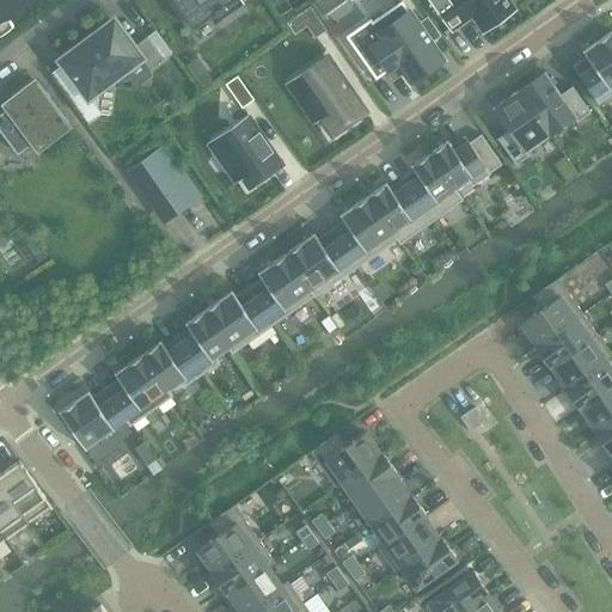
[(172,0),(194,30),(220,11),(225,18),(244,5),(239,0),(172,0)]
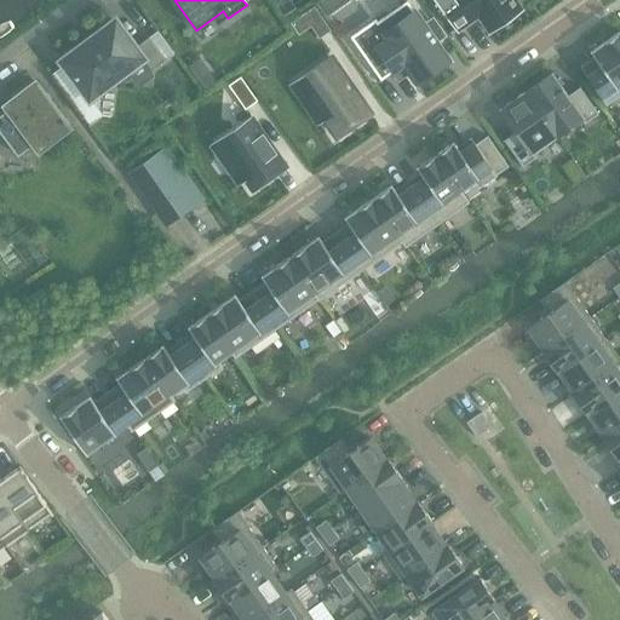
[(283,0),(276,6),(283,17),(296,9),(288,0),(283,0)]
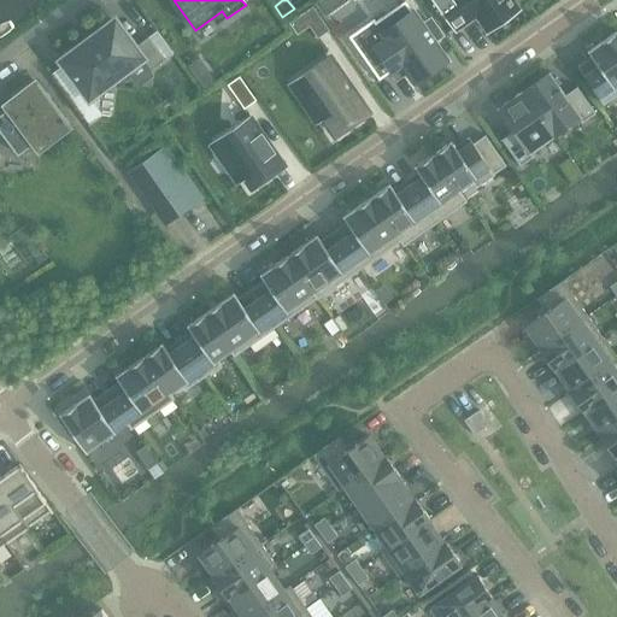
[(325,0),(319,0),(316,4),(325,18),(334,12),(325,0)]
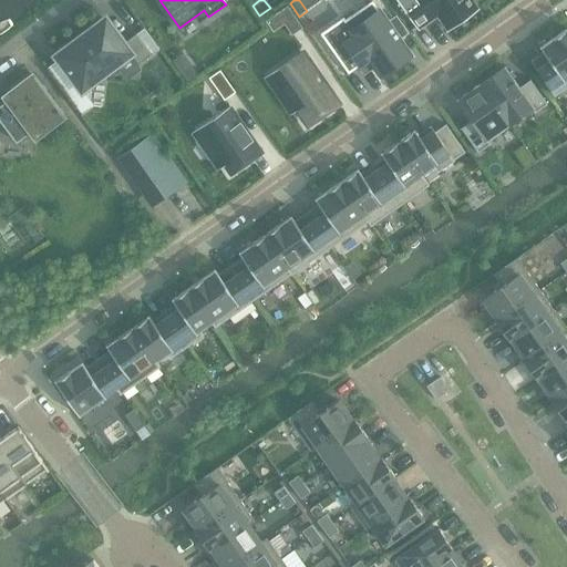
[(470,0),(397,0),(416,28),(429,19),(430,21),(431,20),(437,16),(449,30),(447,31),(449,32),(460,24),(467,19),(478,11),(477,10),(470,0)]
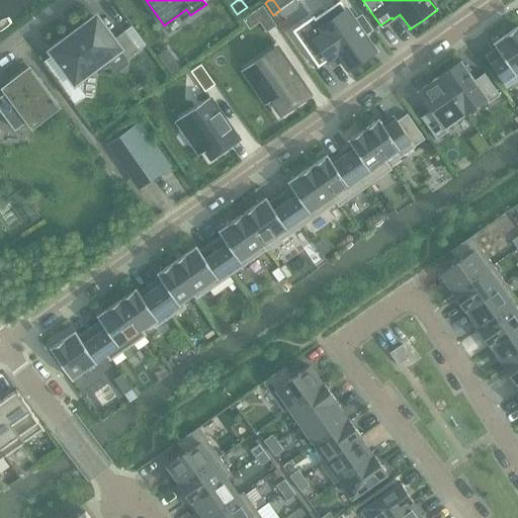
[(375,53),(340,2),(316,19),(314,17),(292,31),(318,68),(329,61),(329,62),(338,56),(349,71),(360,63),(360,64),(364,61),(375,53)]
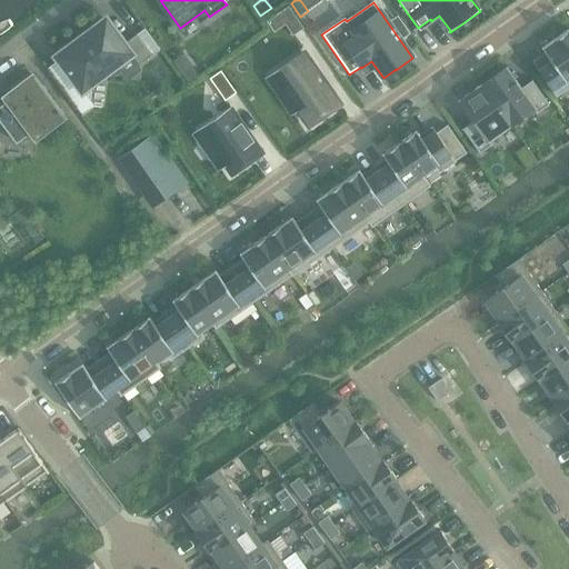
[(289,7),(277,15),(285,26),(292,37),(303,29),(289,7)]
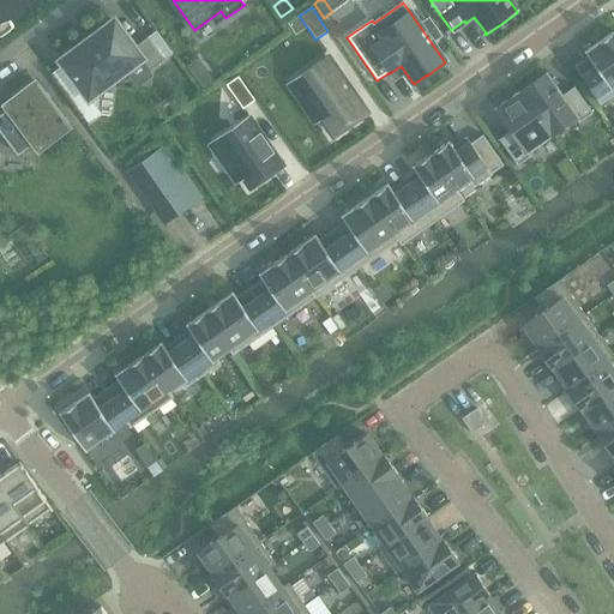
[(82,46),(83,46),(61,61),(89,98),(140,60),(149,72),(163,61),(146,38),(133,48),(114,22),(94,37),(92,38),(84,44),(83,44),(82,46)]
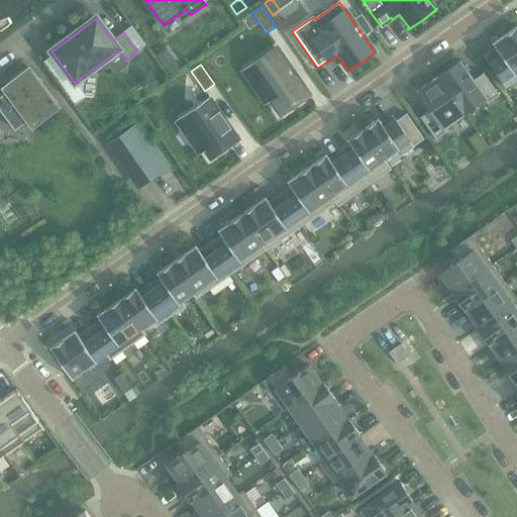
[(516,79),(516,26),(493,43),(496,48),(501,56),(489,64),(505,88),(516,79)]
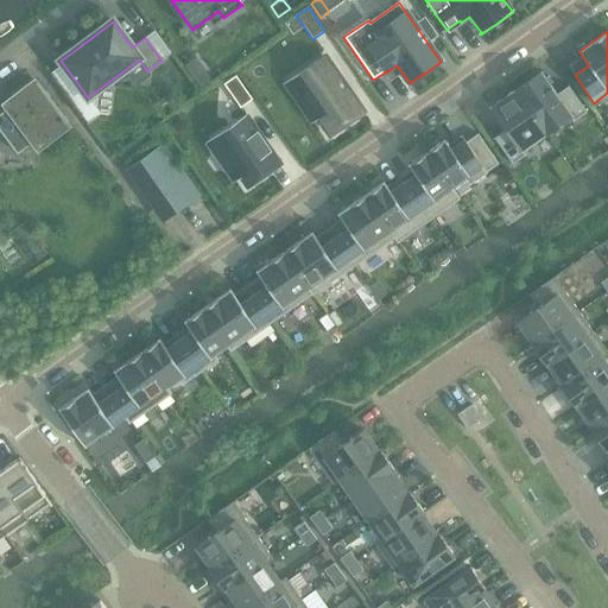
[(196,57),(185,65),(201,88),(211,80),(196,57)]
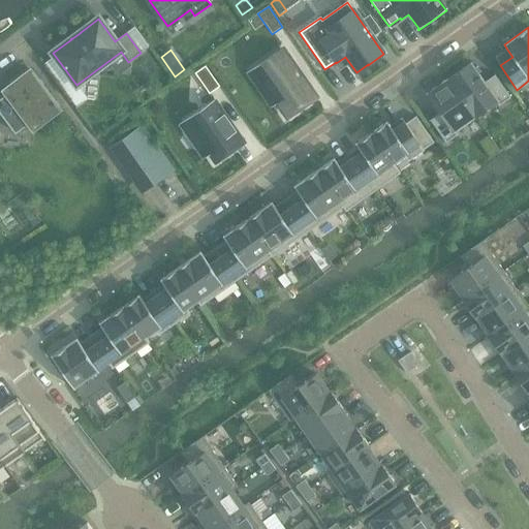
[(283,52),(255,71),(278,103),(287,117),(315,97),(283,52)]
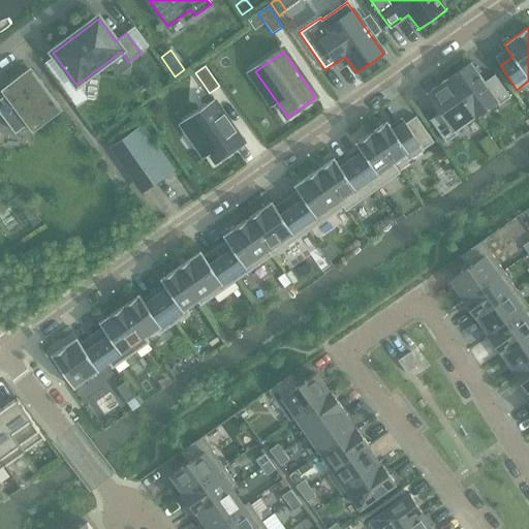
[(495,75),(485,83),(470,63),(448,79),(475,117),(496,102),(499,106),(510,98),(495,75)]
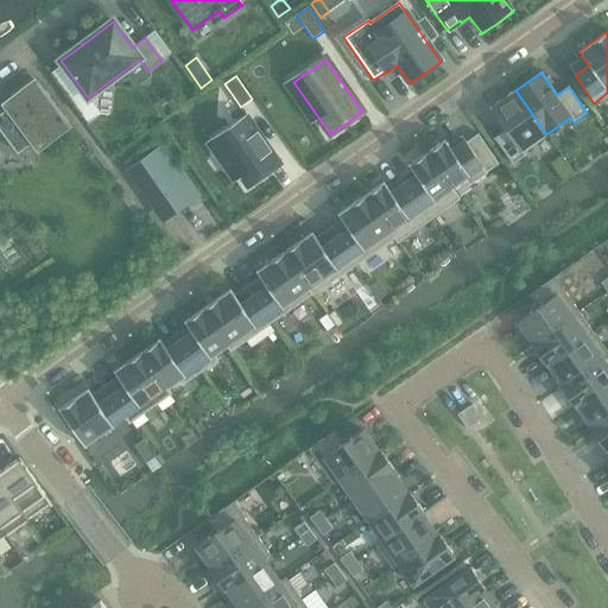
[(236,76),(223,84),(240,108),(253,100),(236,76)]
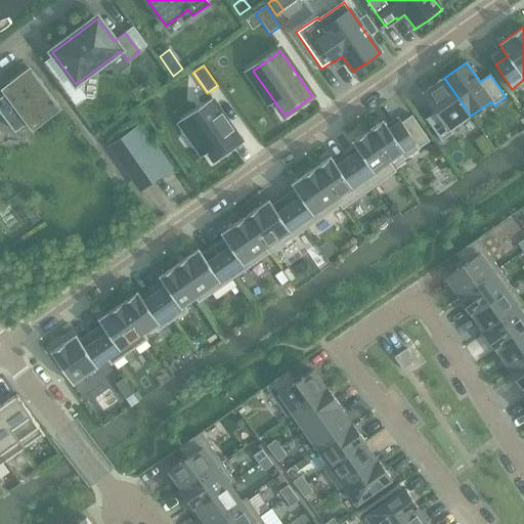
[(58,108),(30,70),(9,85),(12,88),(0,97),(0,112),(15,132),(29,123),(33,129),(58,108)]
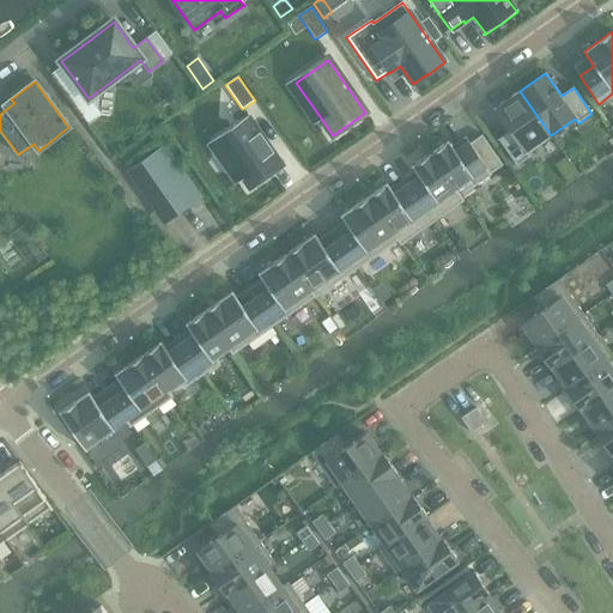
[(551,135),(520,91),(495,109),(510,132),(498,140),(517,167),(530,157),(527,152),(551,135)]
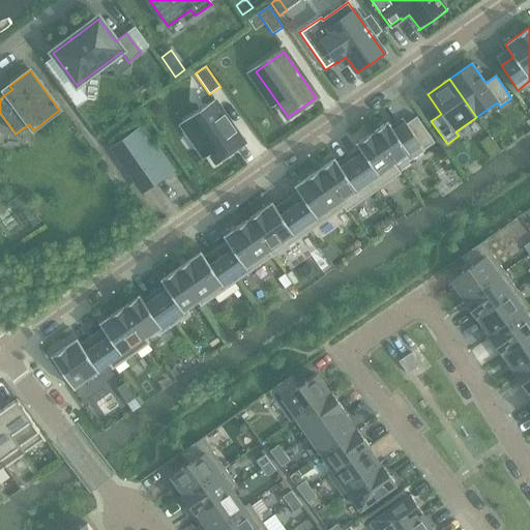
[(217,101),(189,121),(216,159),(244,140),(217,101)]
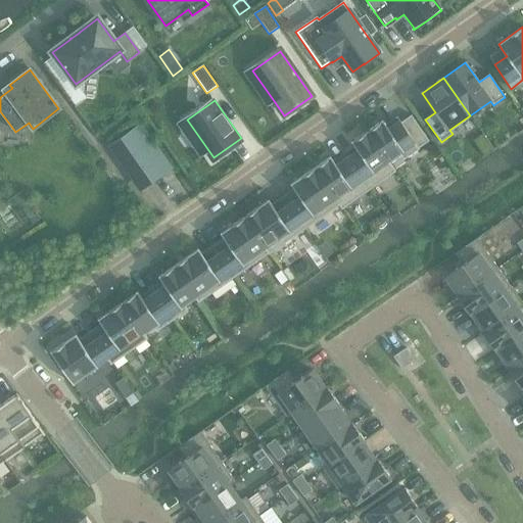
[(429,141),(411,115),(401,123),(399,121),(388,129),(382,121),(367,131),(394,171),(395,171),(390,162),(400,155),(403,159),(429,141)]
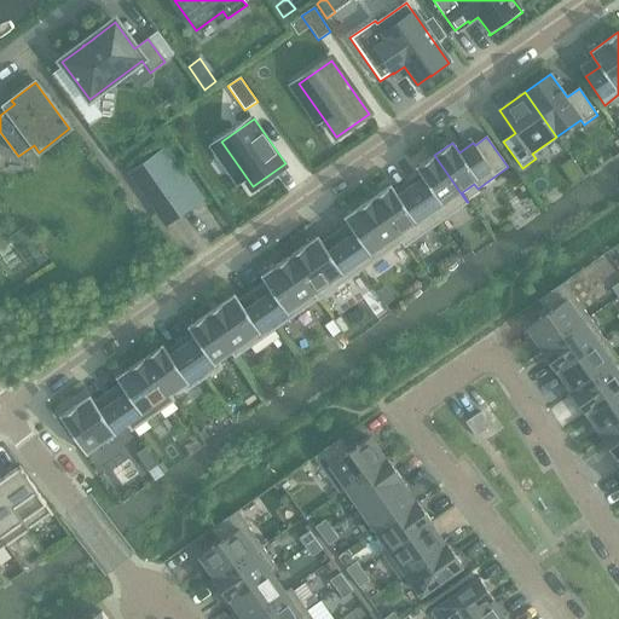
[(132,169),(171,224),(206,200),(167,145),(132,169)]
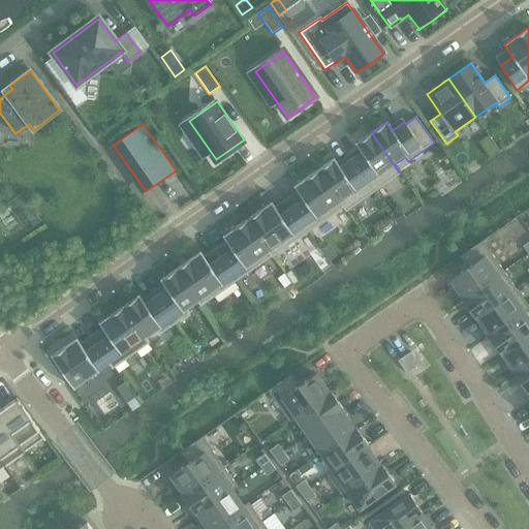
[(399,173),(371,132),(355,144),(359,148),(362,152),(350,159),(373,191),(399,173)]
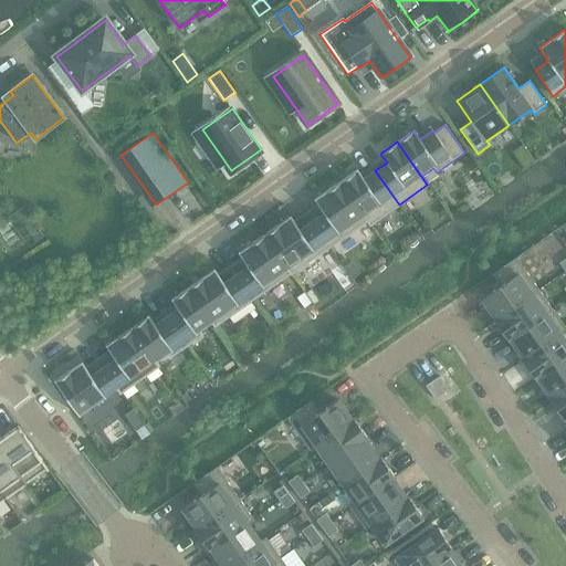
[(399,205),(375,170),(364,178),(360,175),(357,170),(341,181),(370,224),(399,205)]
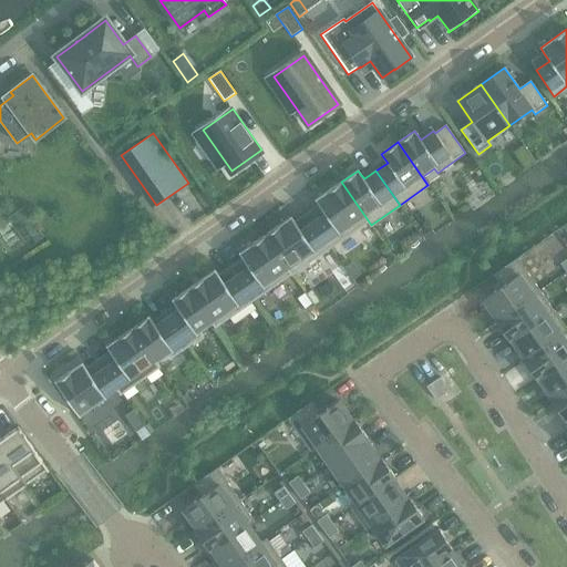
[(371,225),(341,182),(316,199),(319,205),(325,213),(312,222),(330,247),(368,222),(371,226),(371,225)]
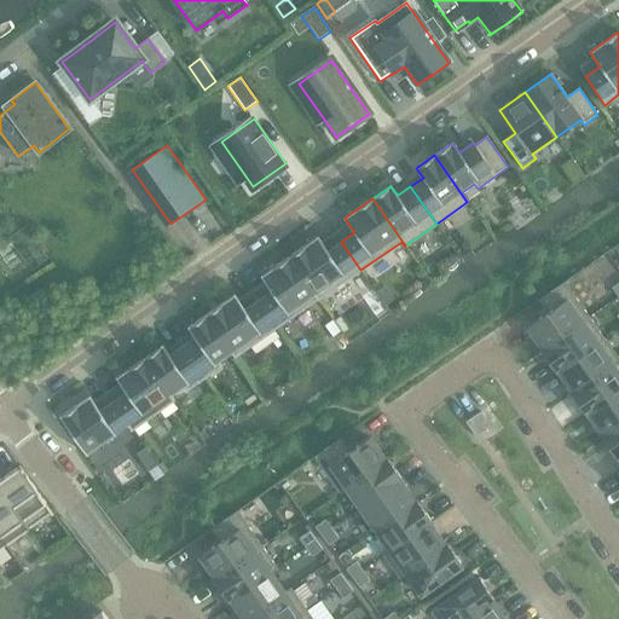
[(360,270),(341,242),(328,252),(322,242),(318,237),(289,256),(319,299),(360,270)]
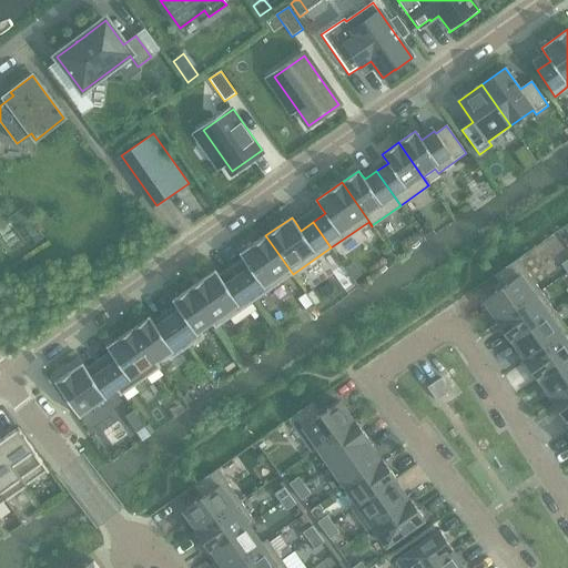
[(421,233),(427,241),(436,235),(430,226),(421,233)]
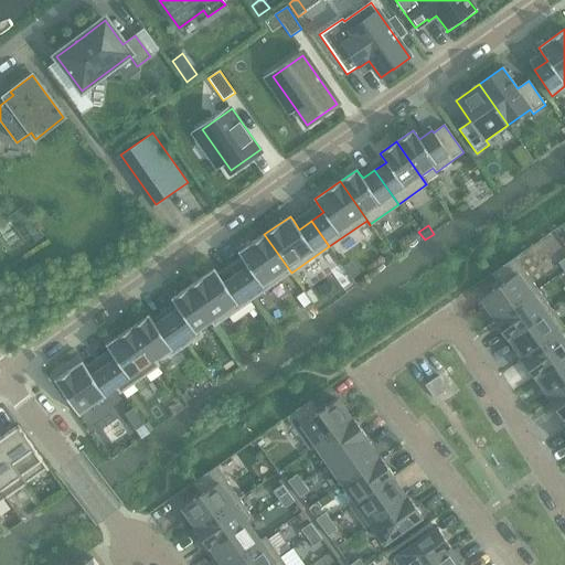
[(291,273),(264,234),(238,253),(242,257),(247,265),(235,274),(253,299),(291,273)]
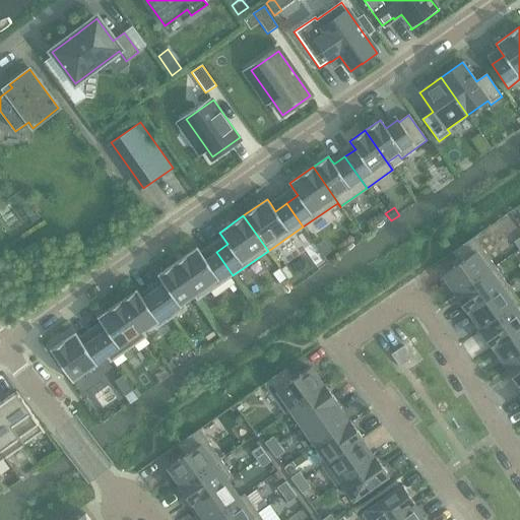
[(495,266),(474,238),(453,252),(460,263),(443,274),(456,293),(454,295),(495,266)]
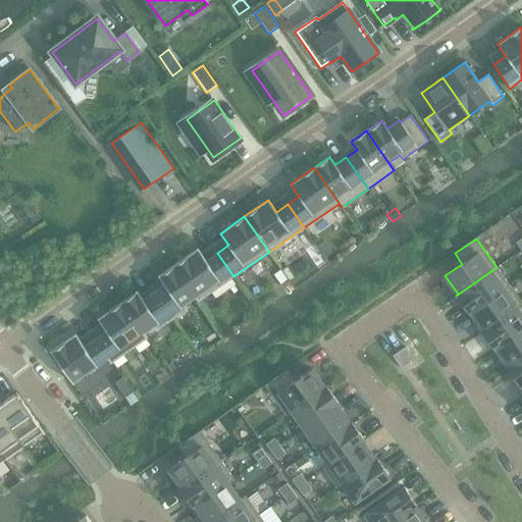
[(324,242),(317,247),(324,257),(331,252),(324,242)]
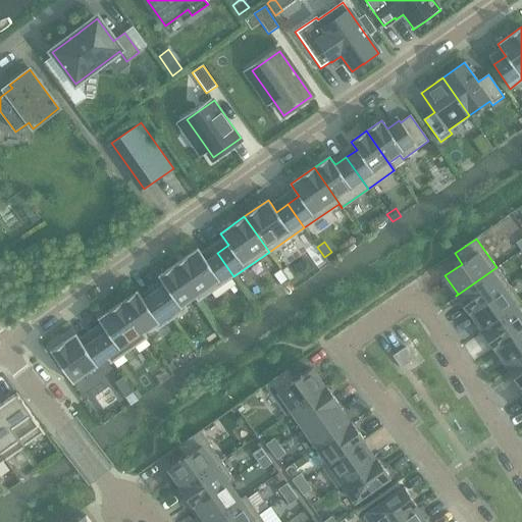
[(199,301),(233,276),(217,253),(206,261),(201,253),(198,249),(173,265),(199,301)]
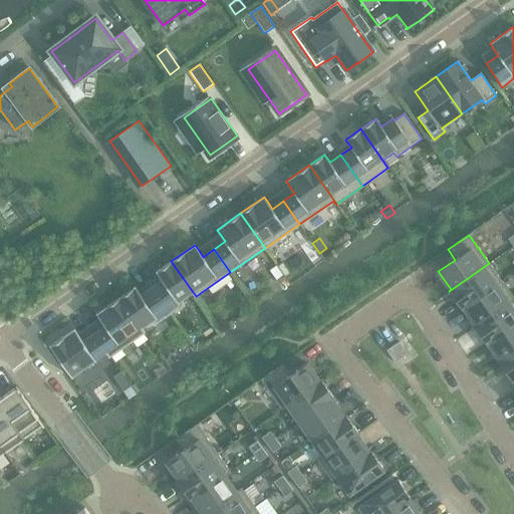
[(196,296),(171,261),(156,272),(159,276),(162,280),(151,287),(170,314),(185,304),(182,300),(192,293),(195,297),(196,296)]
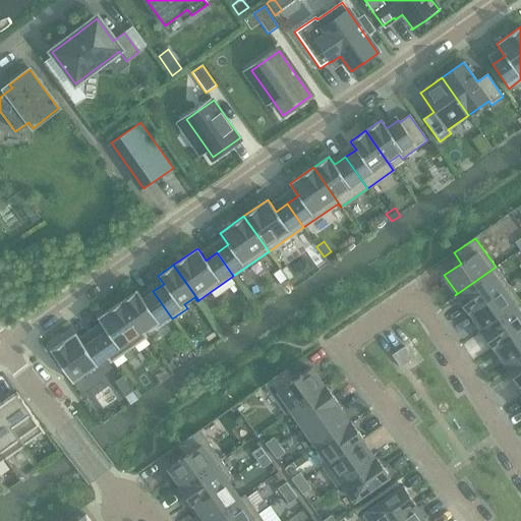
[(468,313),(509,285),(496,267),(455,295),(468,313)]
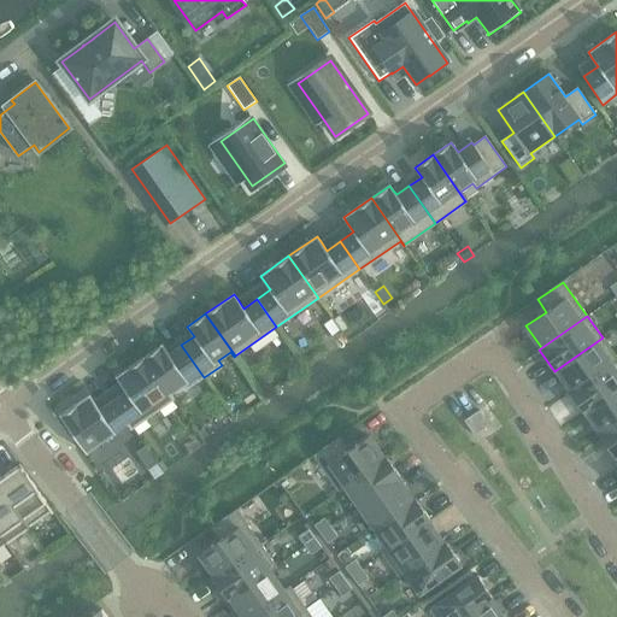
[(333,319),(324,324),(333,335),(340,330),(333,319)]
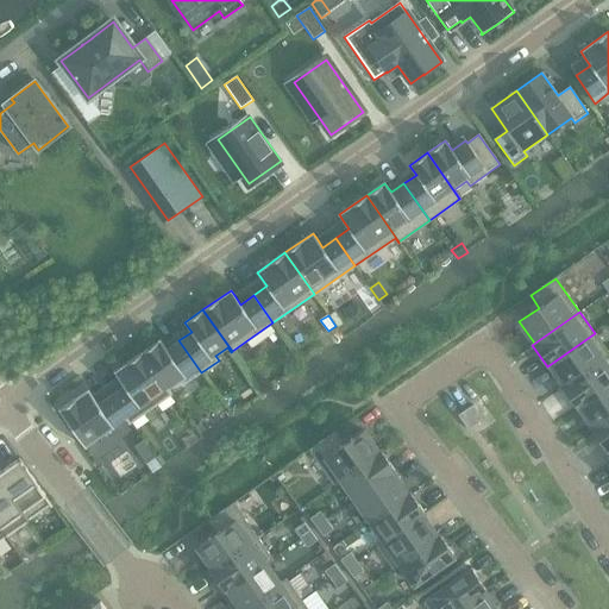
[(562,388),(608,355),(595,333),(547,366),(547,368),(550,366),(564,385),(560,387),(562,388)]
